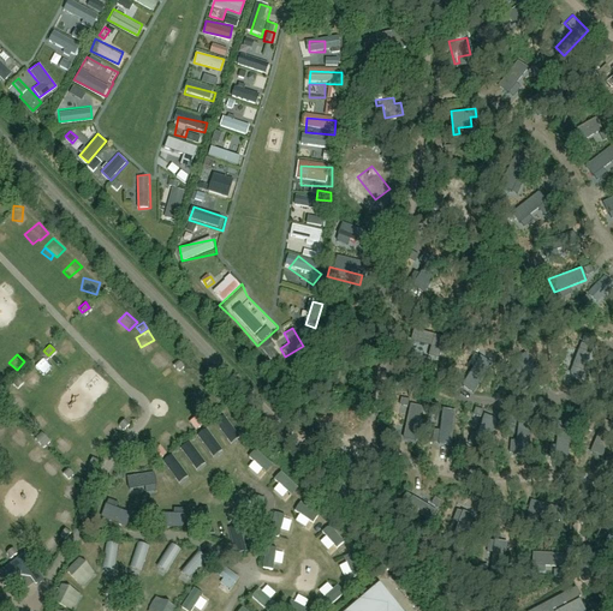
[(182,365),(178,359),(171,364),(174,370),(182,365)]
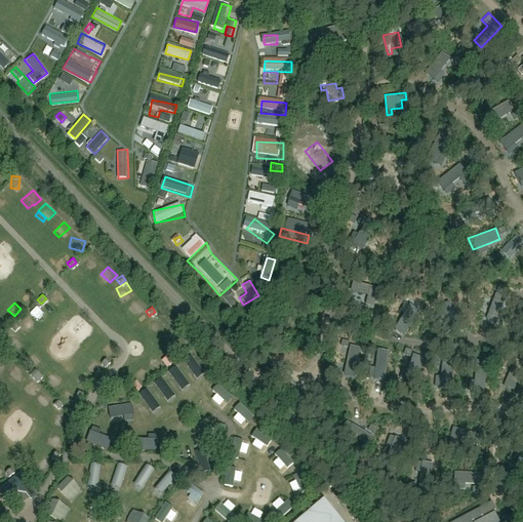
[(18,325),(14,321),(9,326),(13,330),(18,325)]
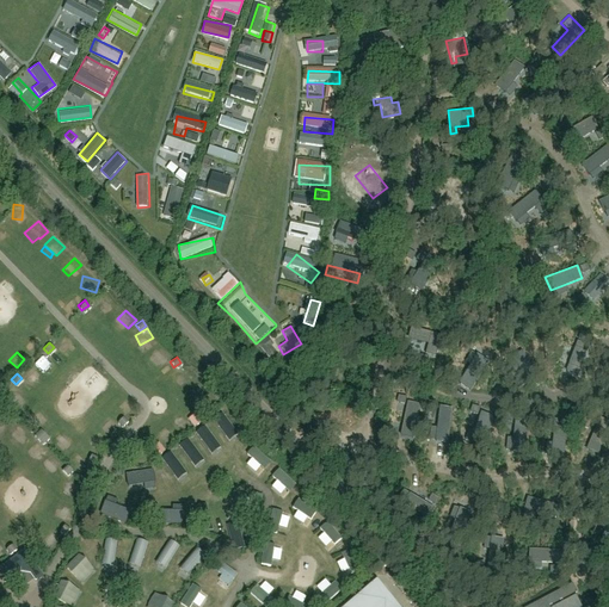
[(37,409),(29,415),(35,423),(43,417),(37,409)]
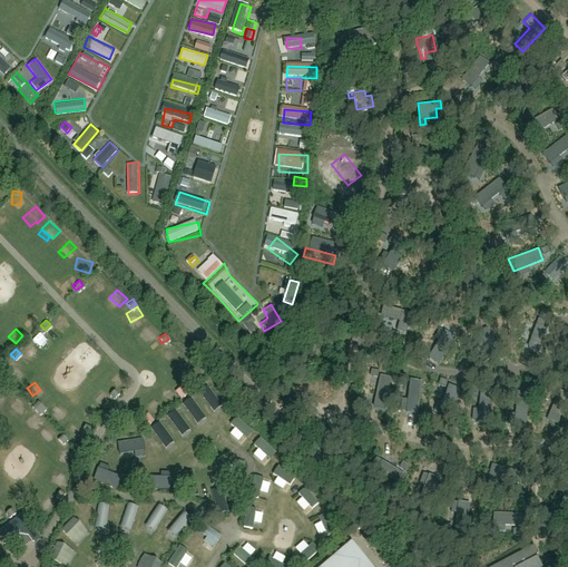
[(205,382),(196,389),(208,403),(216,398),(205,382)]
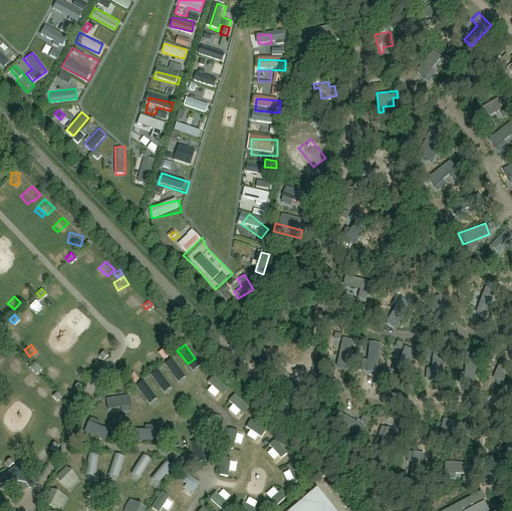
[(168,352),(164,348),(159,352),(162,357),(168,352)]
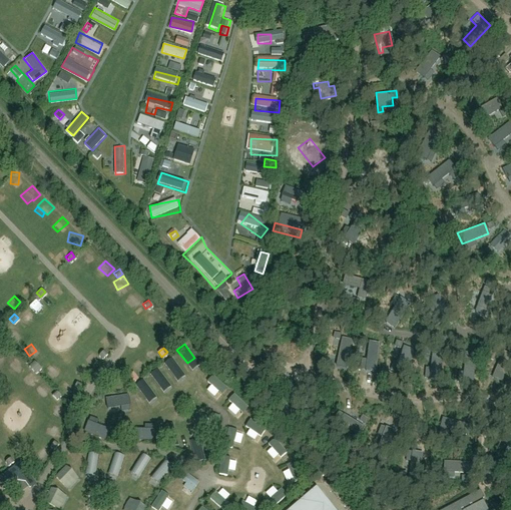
[(106,353),(102,349),(97,353),(101,358),(106,353)]
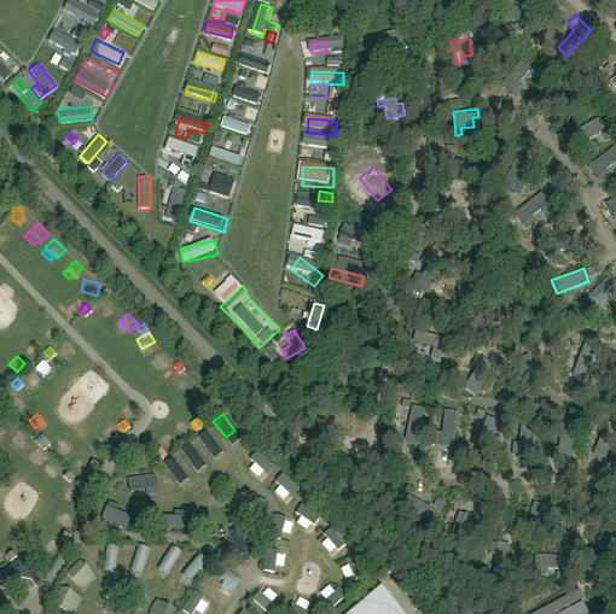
[(615,425),(605,420),(593,446),(604,452),(615,425)]
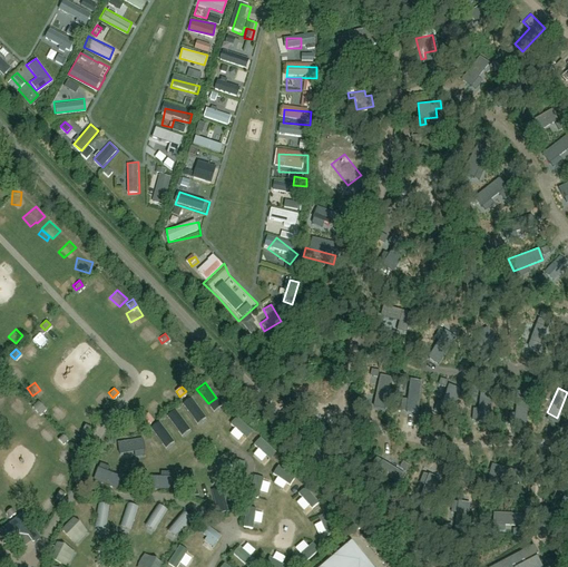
[(189,396),(180,401),(192,417),(201,410),(189,396)]
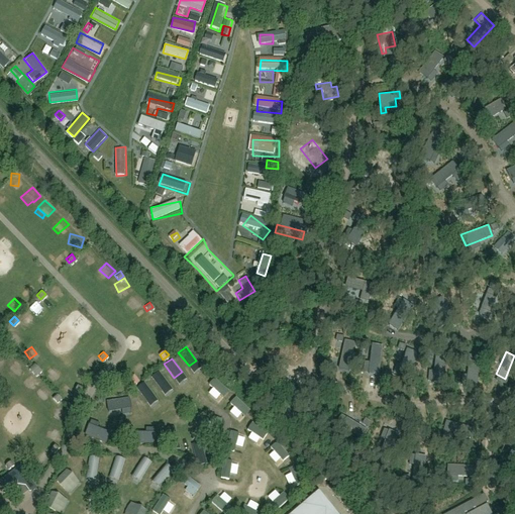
[(34,375),(39,370),(32,362),(27,367),(34,375)]
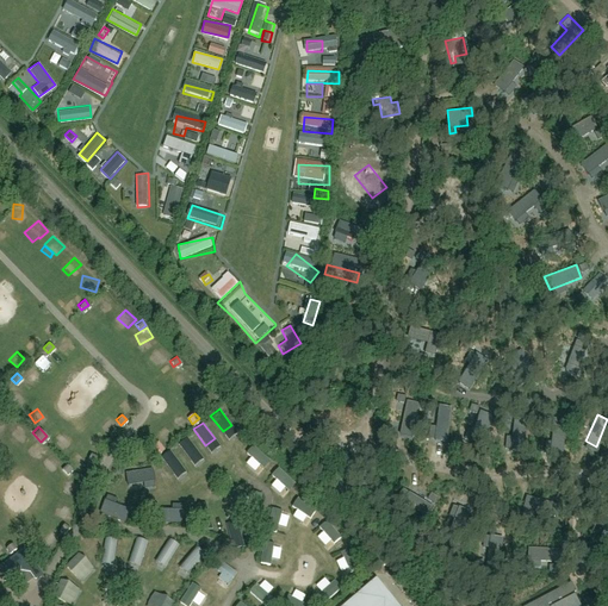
[(185,435),(177,442),(188,457),(198,451),(185,435)]
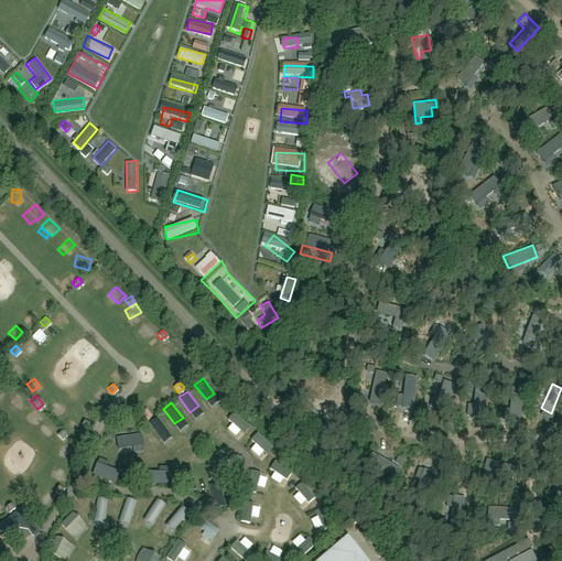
[(122,412),(130,425),(140,419),(136,412),(131,416),(128,409),(122,412)]
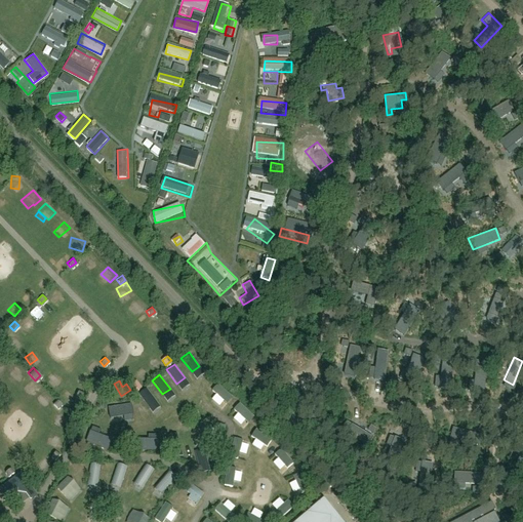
[(138,386),(134,382),(129,386),(133,391),(138,386)]
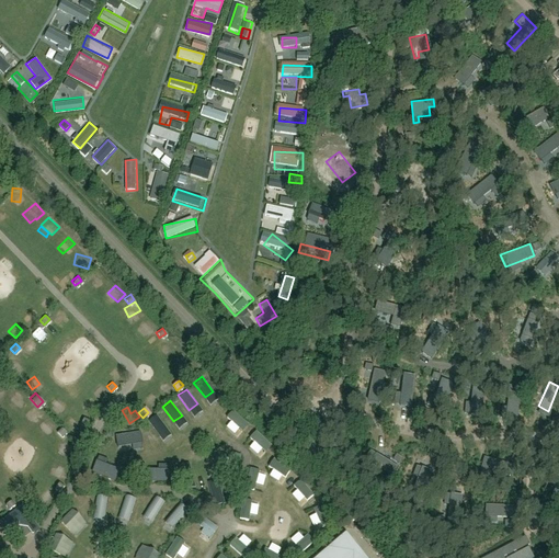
[(227,414),(239,429),(247,422),(234,408),(227,414)]
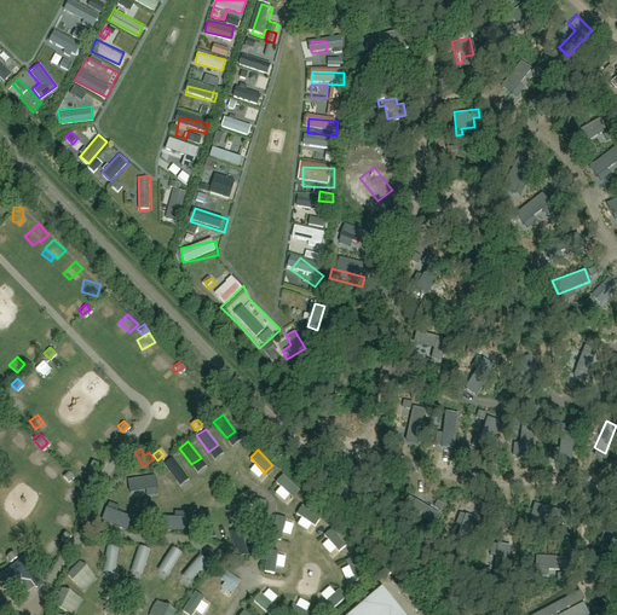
[(171,456),(161,462),(174,479),(183,471),(171,456)]
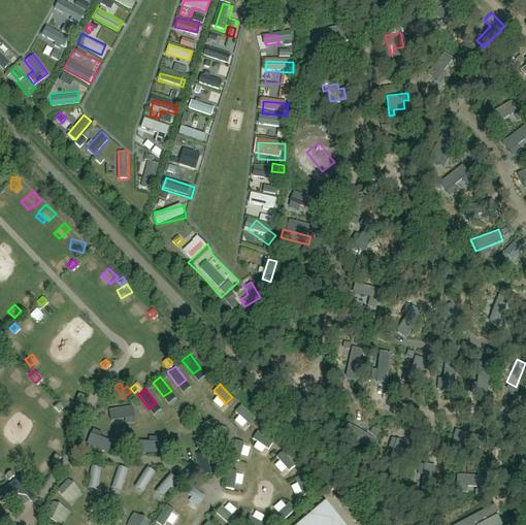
[(121,402),(137,423),(145,417),(129,396),(121,402)]
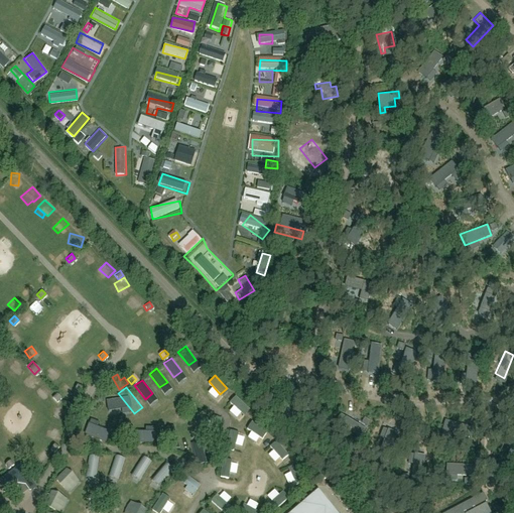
[(208,393),(214,397),(218,392),(212,387),(208,393)]
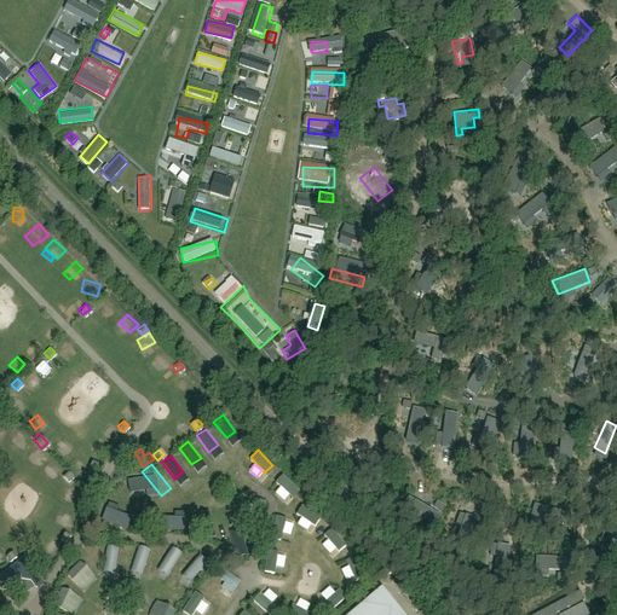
[(67,480),(71,475),(65,469),(61,474),(67,480)]
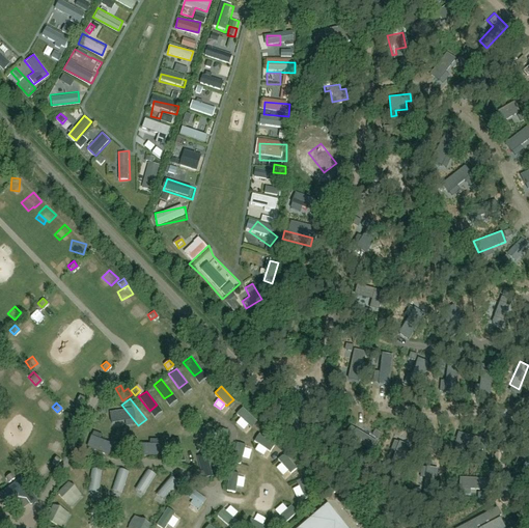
[(94,411),(112,427),(120,419),(104,403),(94,411)]
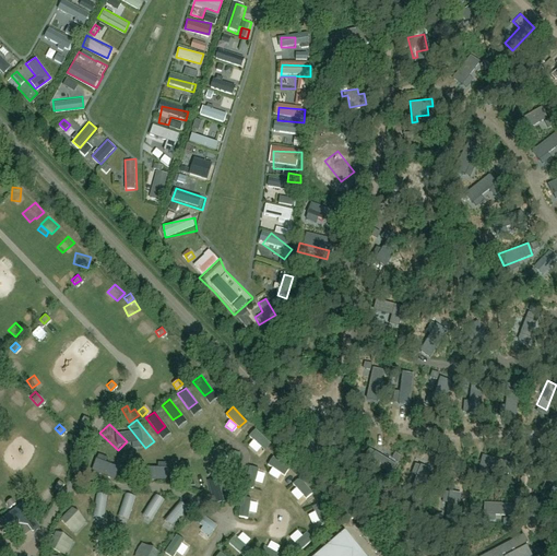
[(248,448),(256,451),(259,444),(251,440),(248,448)]
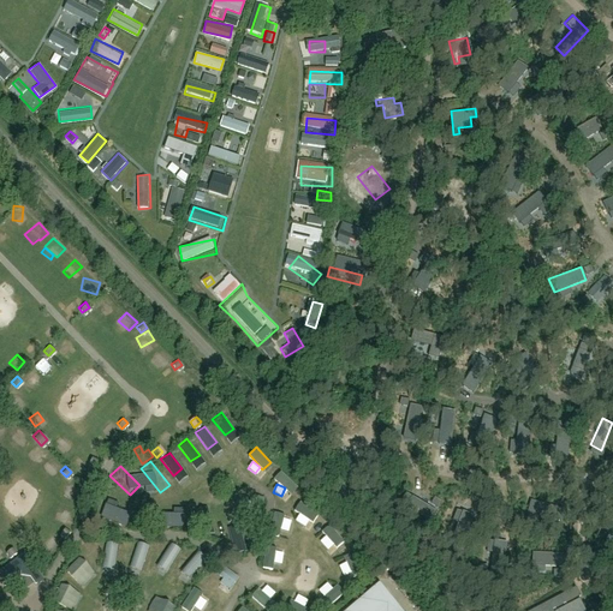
[(403,489),(396,502),(428,521),(436,508),(403,489)]
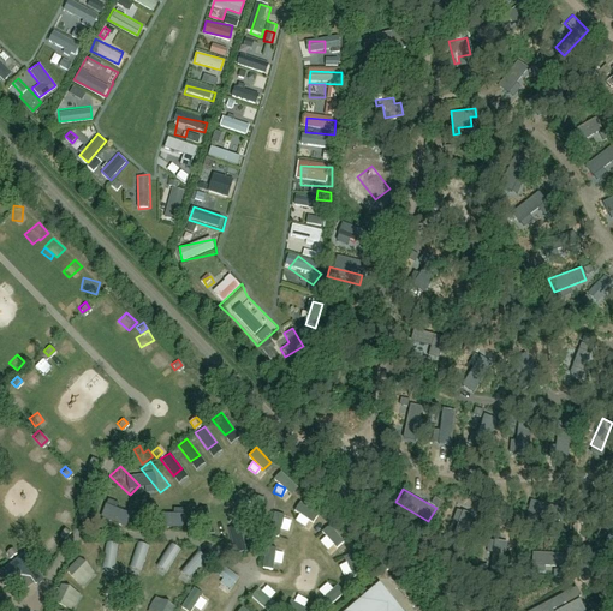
[(293,510),(313,520),(319,510),(299,499),(293,510)]
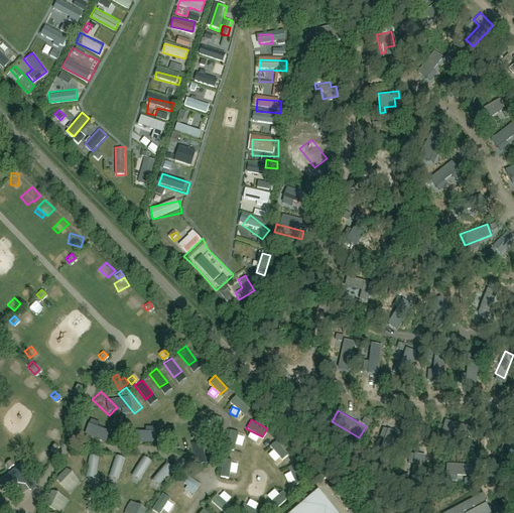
[(84,431),(107,430),(106,421),(83,422),(84,431)]
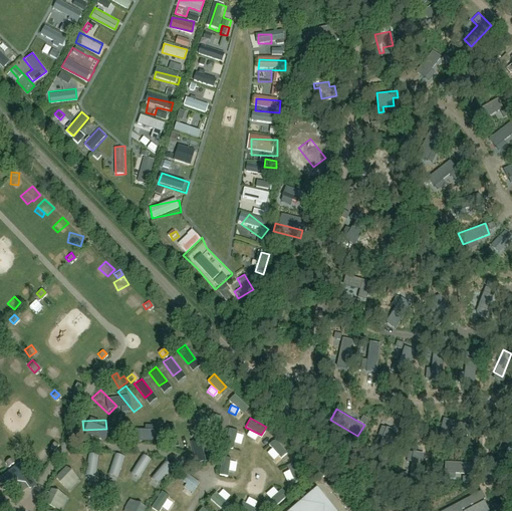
[(173,428),(164,430),(168,446),(177,444),(173,428)]
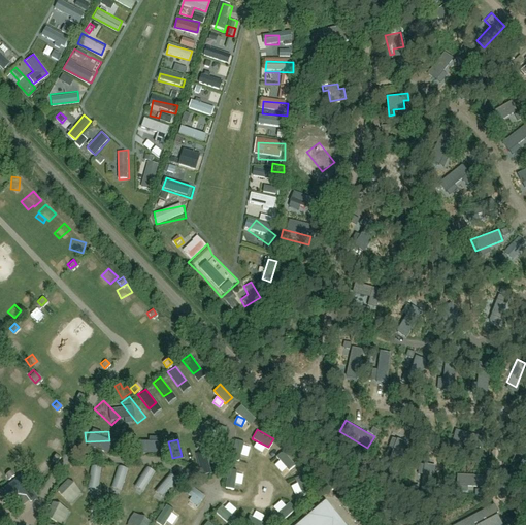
[(261,445),(258,452),(264,454),(267,448),(261,445)]
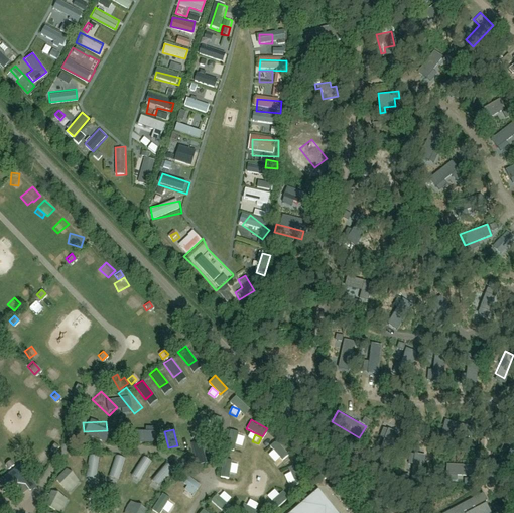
[(237,436),(236,443),(244,444),(246,438),(237,436)]
